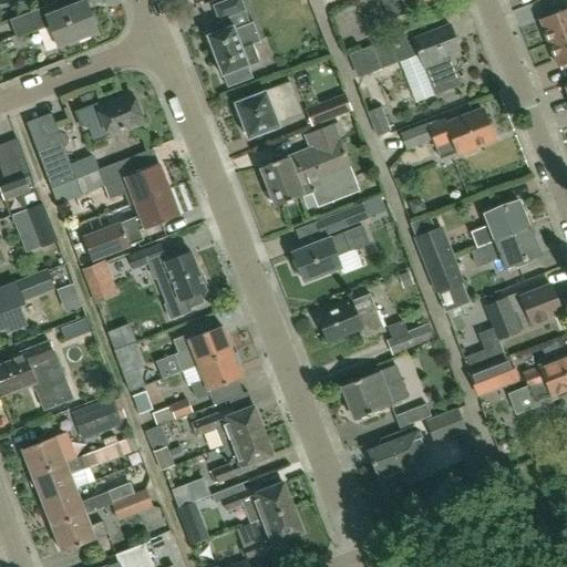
[(55,2),(11,20),(18,39),(52,26),(60,48),(99,32),(86,0),(59,11),(55,2)]
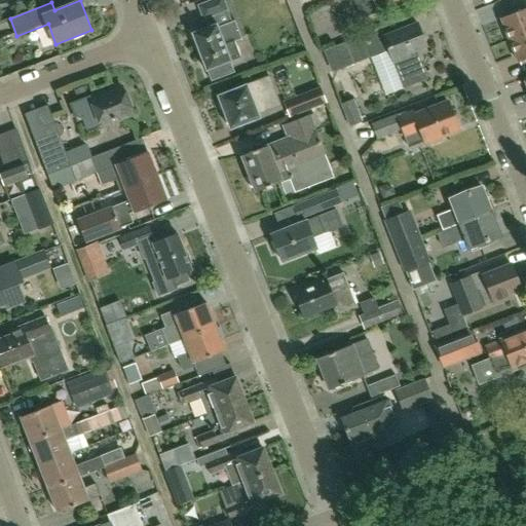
[(235,41),(241,39),(234,21),(232,22),(228,9),(224,0),(210,0),(197,5),(203,20),(205,19),(209,26),(191,33),(205,71),(209,70),(213,80),(234,72),(230,61),(241,57),(235,41)]
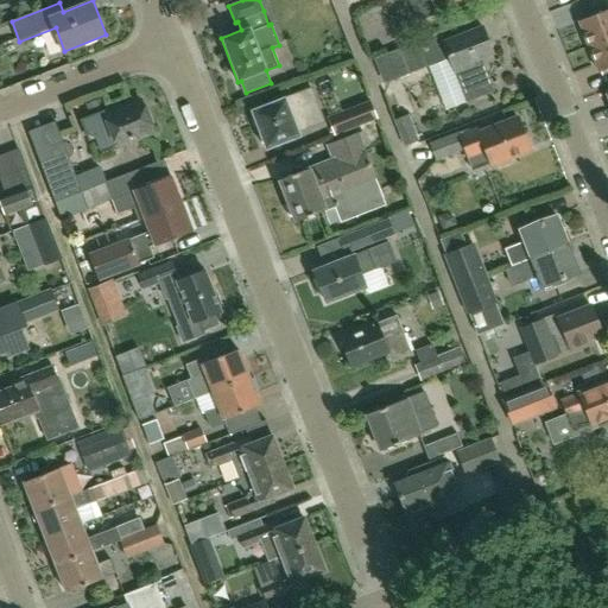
[(410,0),(418,21),(438,13),(436,8),(458,0),(410,0)]
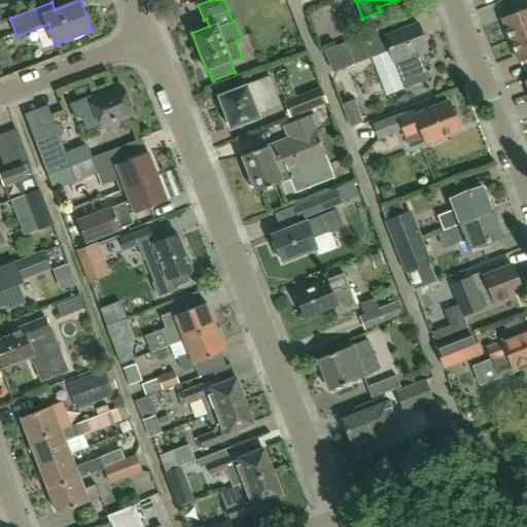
[(526,8),(502,19),(511,40),(526,33),(526,8)]
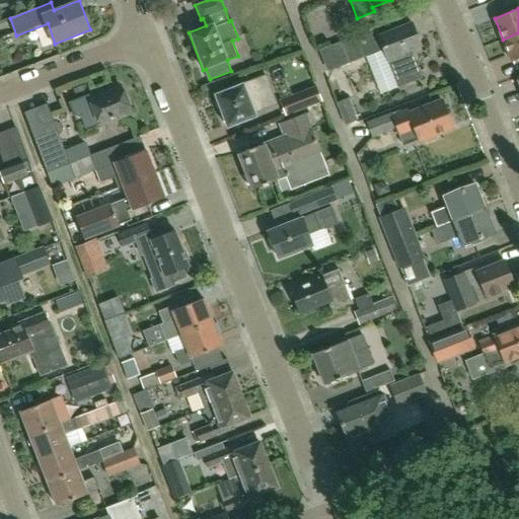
[(343,42),(350,62),(383,50),(398,87),(422,78),(411,49),(421,45),(413,23),(380,35),(378,30),(356,40),(355,36),(343,42)]
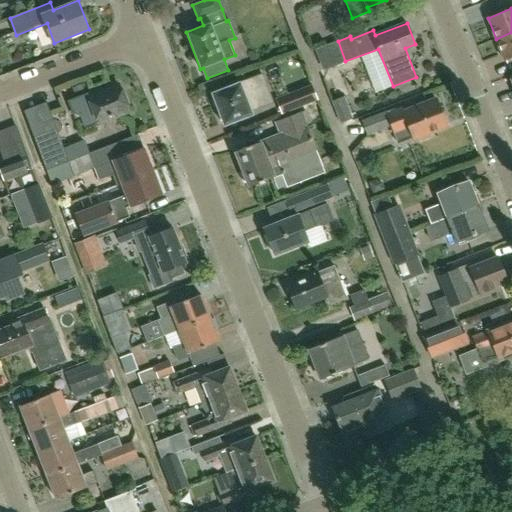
[(511,32),(496,39),(505,60),(511,57),(511,32)]
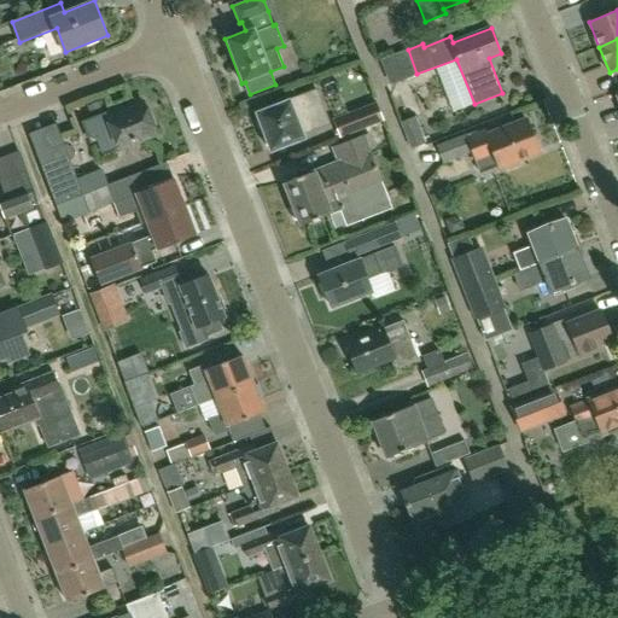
[(287,103),(257,114),(266,134),(262,136),(266,147),(270,147),(272,149),(302,136),(301,133),(328,122),(315,89),(286,100),(287,103)]
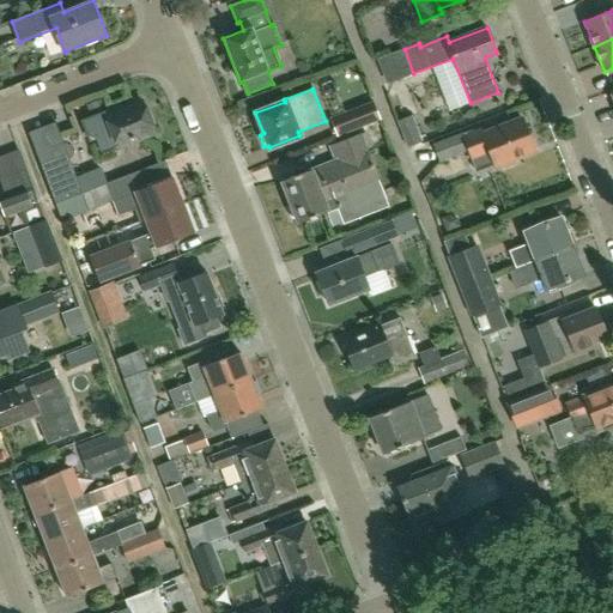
[(122,105),(86,120),(83,121),(89,137),(97,140),(102,152),(155,132),(144,103),(125,110),(122,105)]
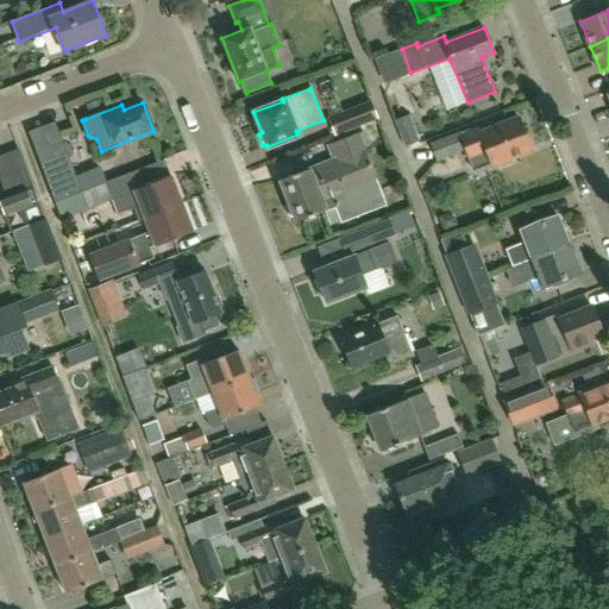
[(371,102),(328,119),(334,135),(377,118),(371,102)]
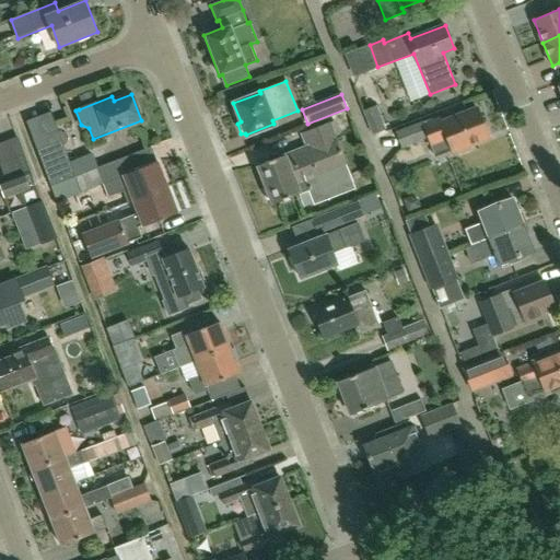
[(372,136),(386,129),(376,105),(362,111),(372,136)]
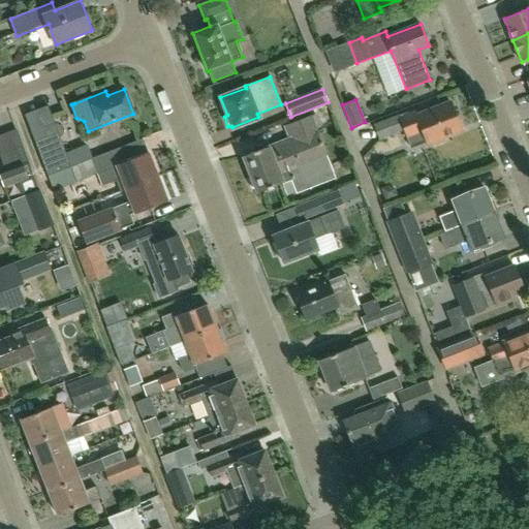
[(423,130),(427,143),(432,141),(434,145),(445,139),(444,136),(462,129),(450,102),(417,115),(416,113),(400,119),(398,115),(374,125),(379,141),(380,139),(404,130),(406,136),(423,130)]
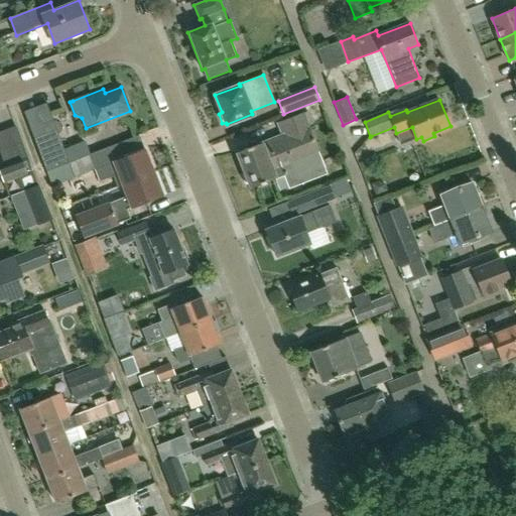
[(23,112),(46,171),(69,163),(70,163),(46,103),(23,112)]
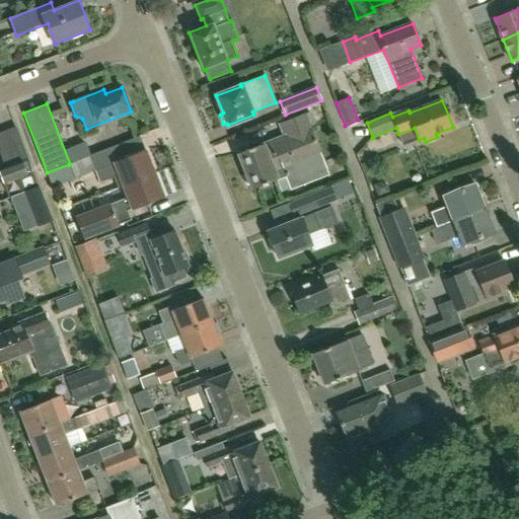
[(264,144),(238,153),(246,173),(243,175),(246,186),(251,186),(252,190),(286,176),(291,190),(328,175),(305,114),(279,124),(285,137),(264,145),(264,144)]
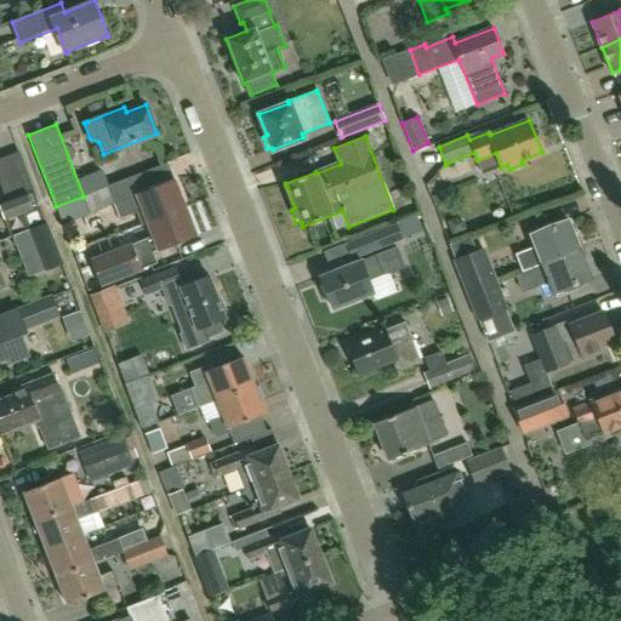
[(27,193),(34,191),(20,152),(0,159),(0,182),(7,200),(0,203),(0,206),(5,220),(33,209),(27,193)]
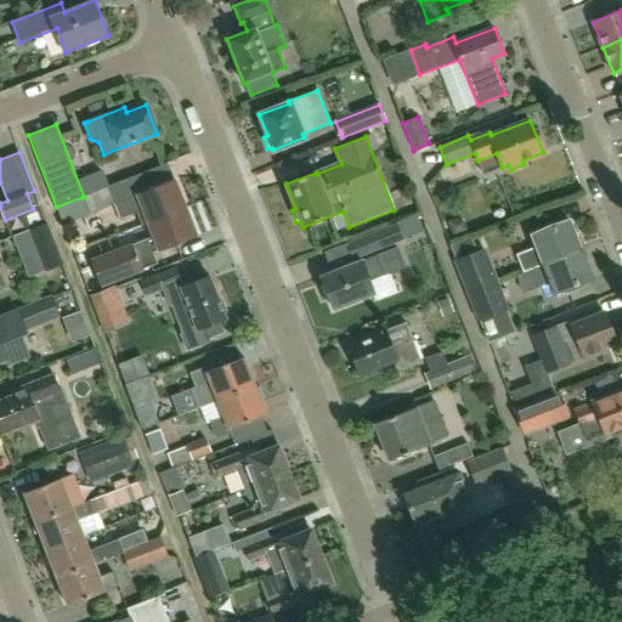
[(148,221),(150,222),(186,208),(175,179),(147,191),(141,177),(111,190),(122,218),(136,211),(141,224),(148,221)]
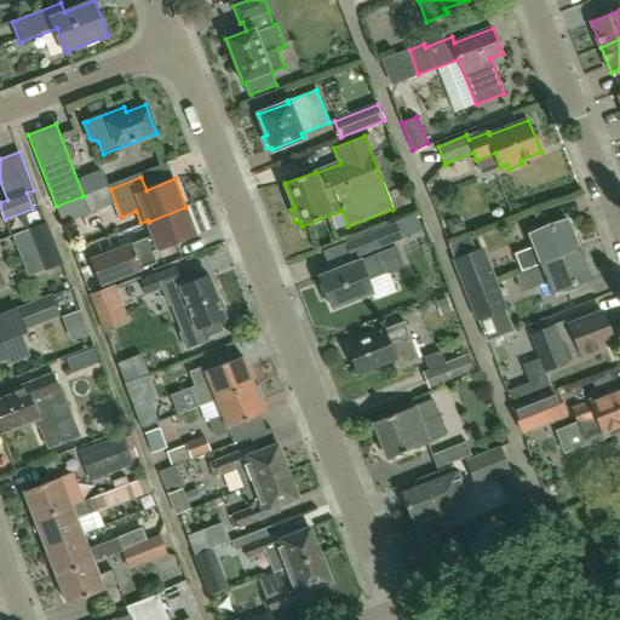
[(82,196),(56,206),(61,220),(62,220),(89,211),(82,196)]
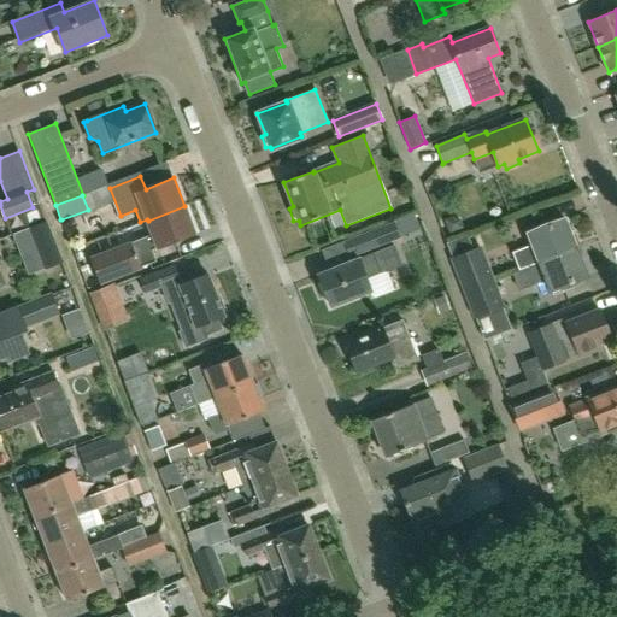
[(100,286),(141,270),(141,268),(156,262),(152,251),(158,248),(158,250),(197,235),(184,206),(148,221),(153,234),(131,242),(89,258),(100,286)]
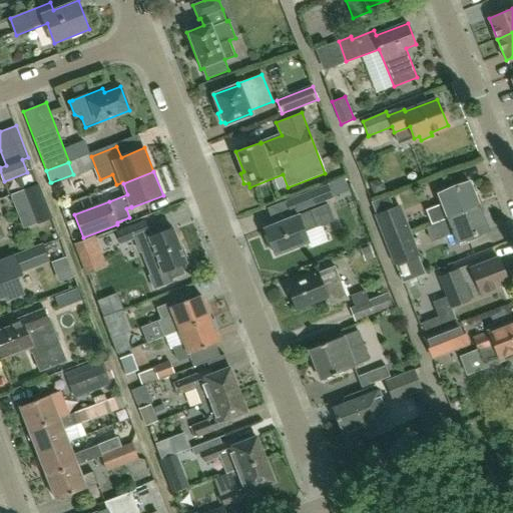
[(426,210),(431,224),(479,205),(470,181),(458,186),(456,182),(438,189),(444,203),(426,210)]
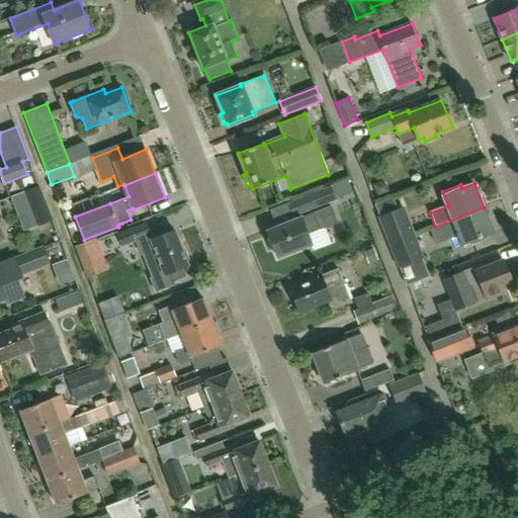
[(23,191),(36,226),(37,227),(52,221),(38,186),(23,191)]
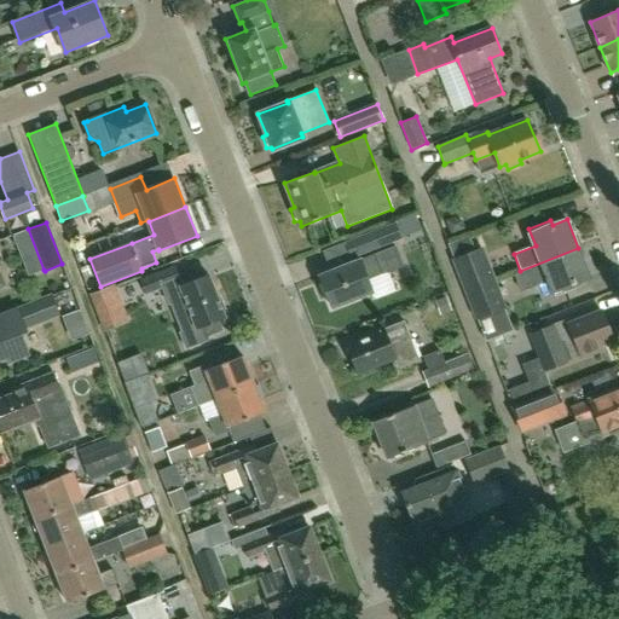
[(351,260),(401,239),(395,223),(345,243),(351,260)]
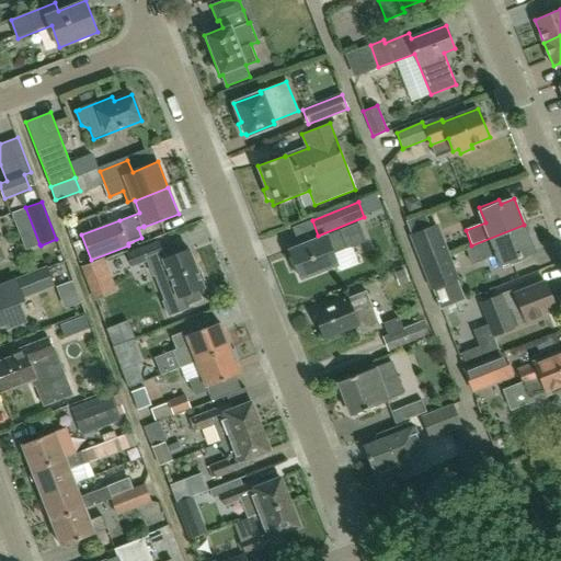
[(447,252),(447,251),(438,225),(431,228),(425,214),(405,221),(422,262),(447,252)]
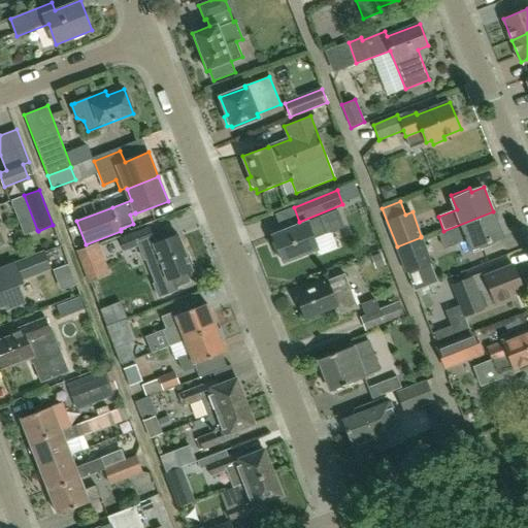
[(272,234),(284,262),(318,249),(320,255),(336,248),(330,232),(343,227),(337,210),(307,222),(306,221),(272,234)]
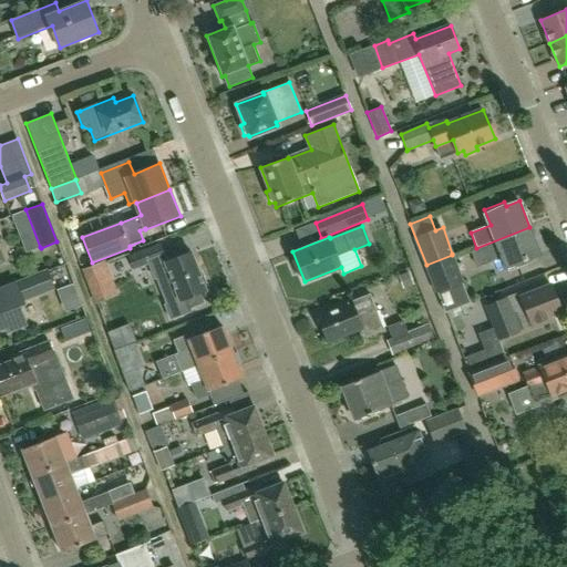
[(540,254),(529,227),(476,248),(470,250),(476,267),(502,257),(508,271),(528,264),(527,259),(540,254)]
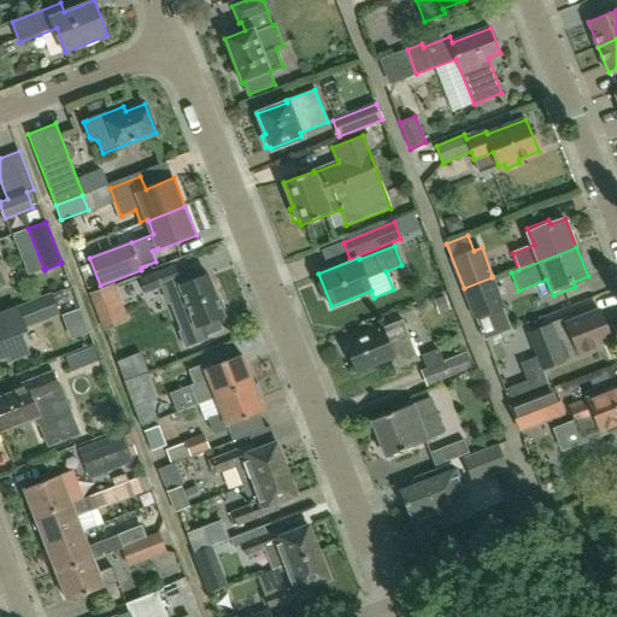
[(175,266),(141,280),(146,294),(162,288),(168,303),(169,303),(170,301),(182,330),(180,331),(186,347),(207,339),(206,336),(222,330),(218,318),(224,316),(207,275),(182,285),(175,266)]
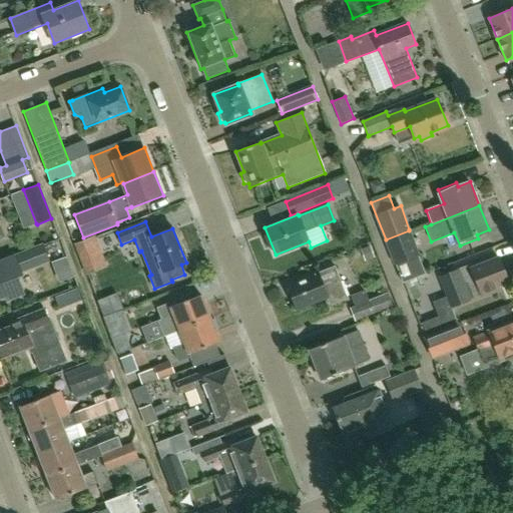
[(409,230),(386,239),(397,270),(398,270),(420,261),(409,230)]
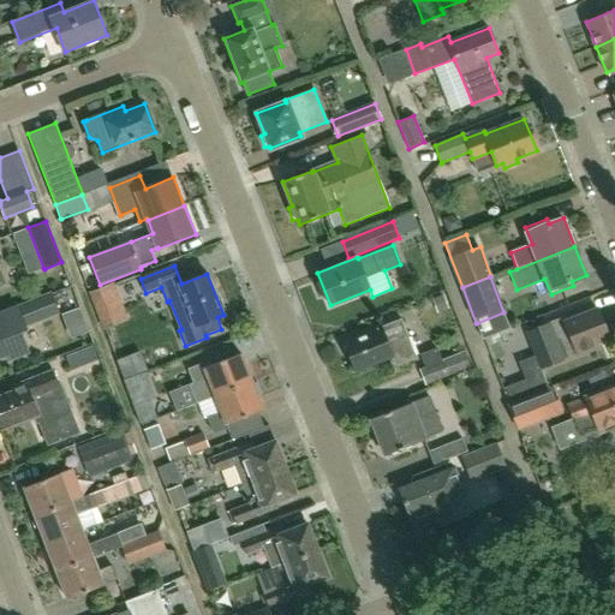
[(0,357),(6,354),(9,359),(29,352),(19,328),(25,327),(25,326),(59,312),(53,294),(0,314),(0,357)]
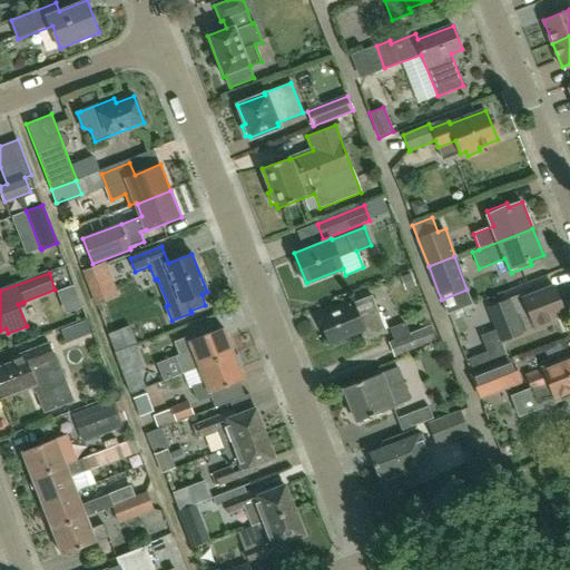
[(489,307),(498,330),(502,342),(522,334),(522,333),(536,327),(537,328),(553,322),(552,316),(564,312),(554,286),(530,296),(528,292),(489,307)]
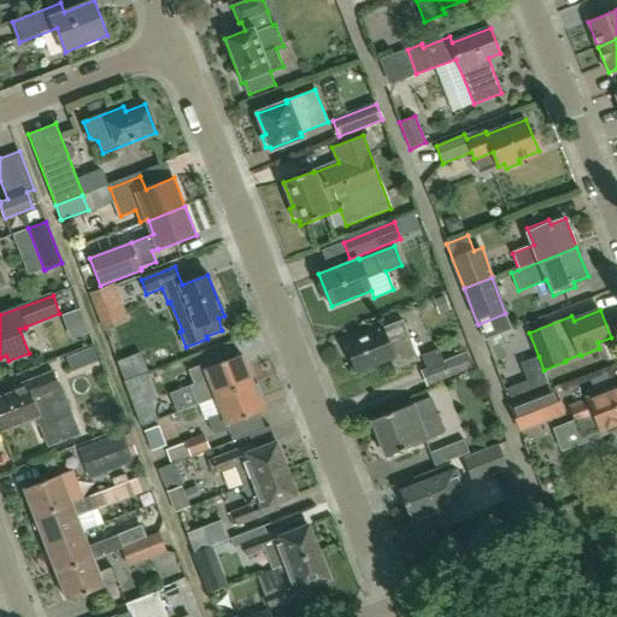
[(345,344),(357,371),(392,357),(397,368),(418,359),(407,331),(405,333),(400,321),(382,328),(381,327),(364,333),(364,335),(345,344)]
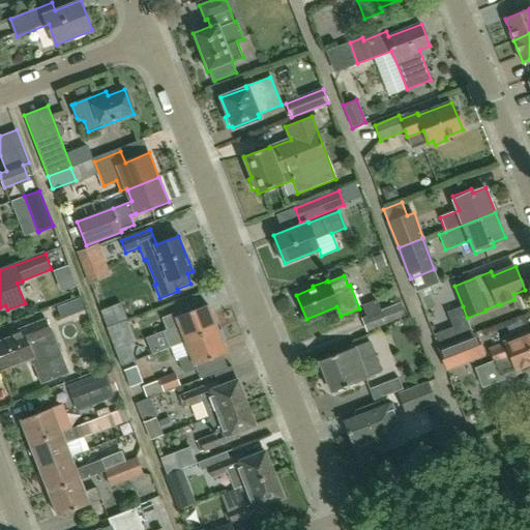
[(400,302),(381,311),(377,299),(361,305),(366,317),(361,319),(366,332),(406,317),(400,302)]
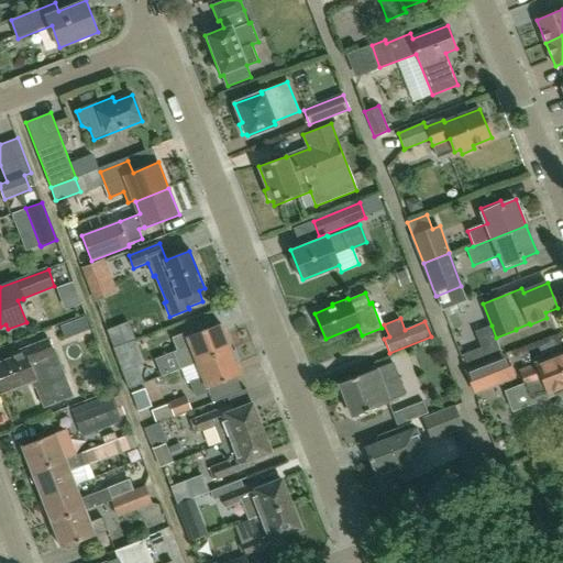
[(127,321),(106,330),(112,346),(133,339),(127,321)]
